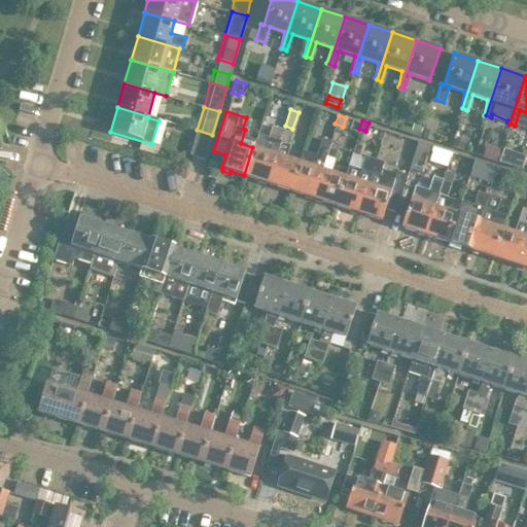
[(409,131),(419,134),(421,126),(412,124),(409,131)]
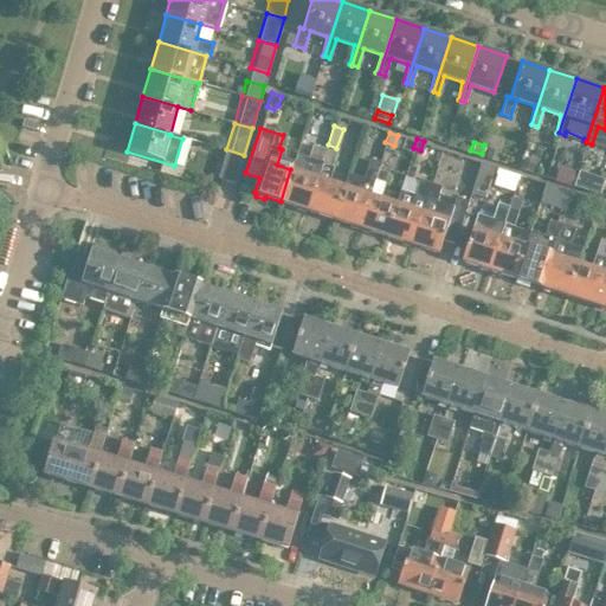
[(303,174),(290,169),(281,201),(307,210),(327,149),(313,144),(303,174)]
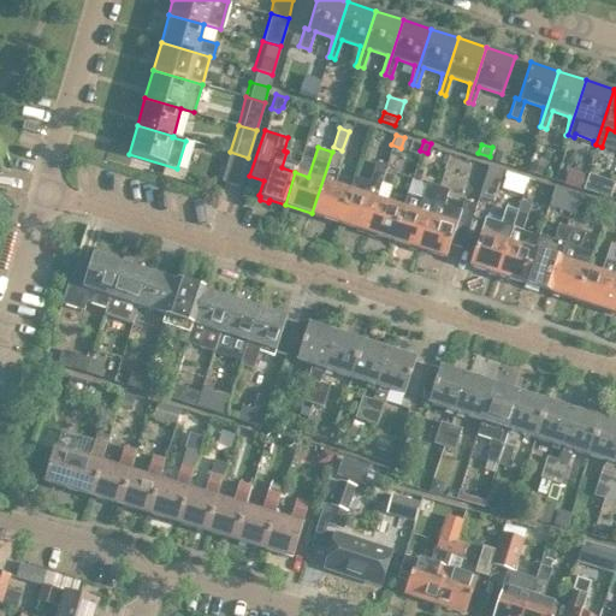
[(495,149),(491,159),(504,163),(507,154),(495,149)]
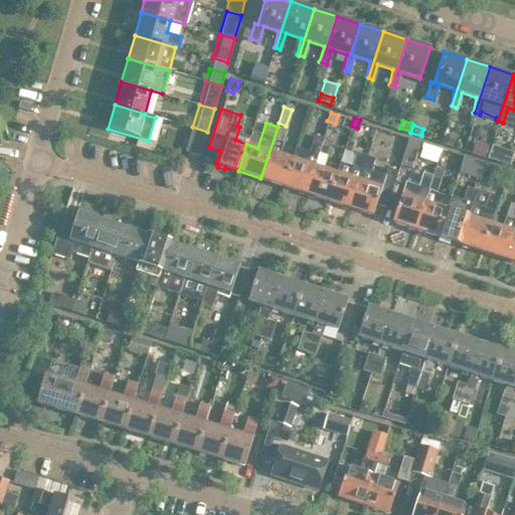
[(200,156),(207,132),(192,127),(185,151),(200,156)]
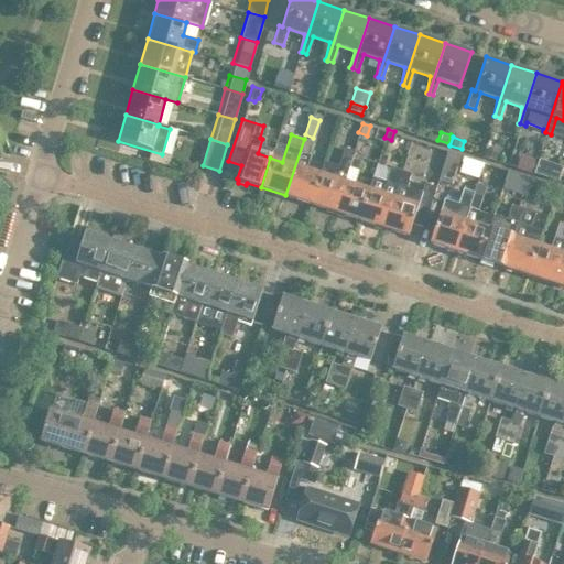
[(313,141),(304,139),(285,195),(310,203),(320,171),(318,174),(304,169),(313,141)]
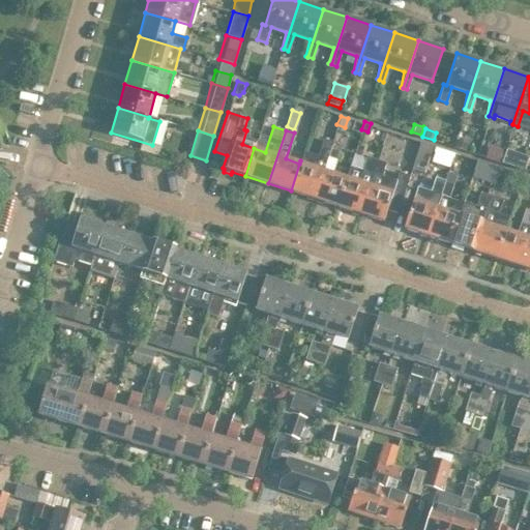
[(291,190),(314,198),(315,199),(324,172),(332,146),(333,143),(322,139),(316,157),(303,153),(300,160),(291,190)]
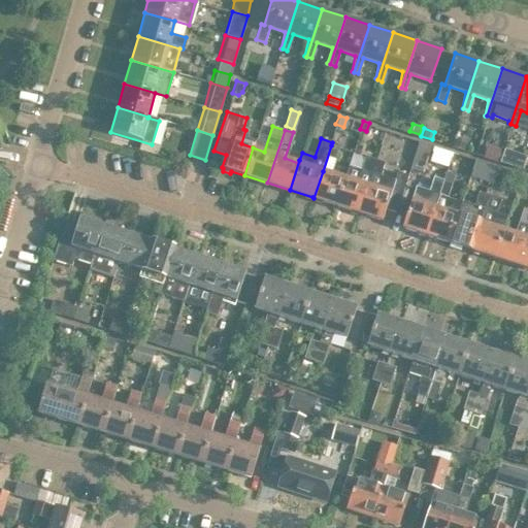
[(464,141),(453,138),(451,145),(462,149),(464,141)]
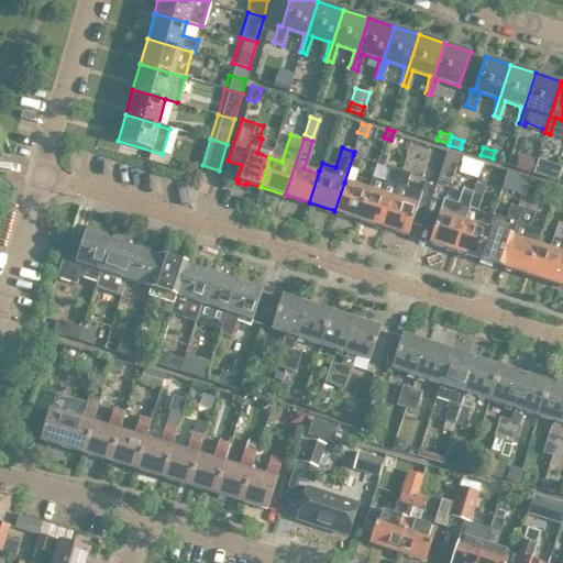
[(448,148),(438,178),(451,183),(461,153),(448,148)]
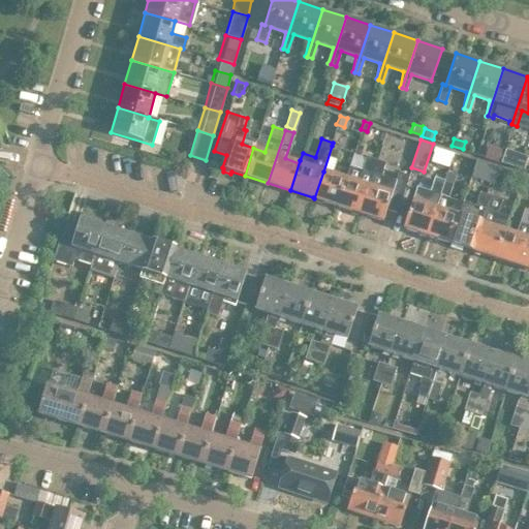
[(487,145),(484,155),(499,160),(502,150),(487,145)]
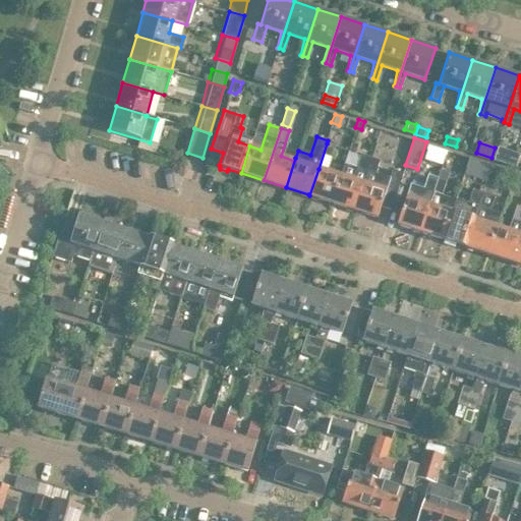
[(309,195),(331,201),(339,175),(326,171),(334,146),(327,143),(319,169),(309,195)]
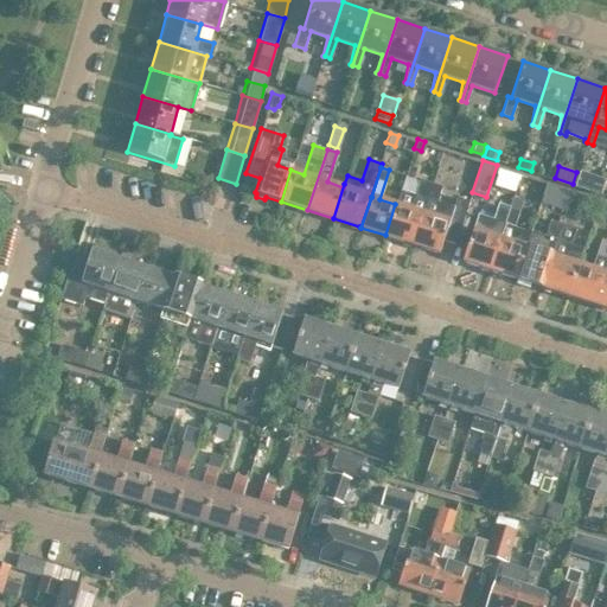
[(583,171),(579,185),(600,192),(605,178),(583,171)]
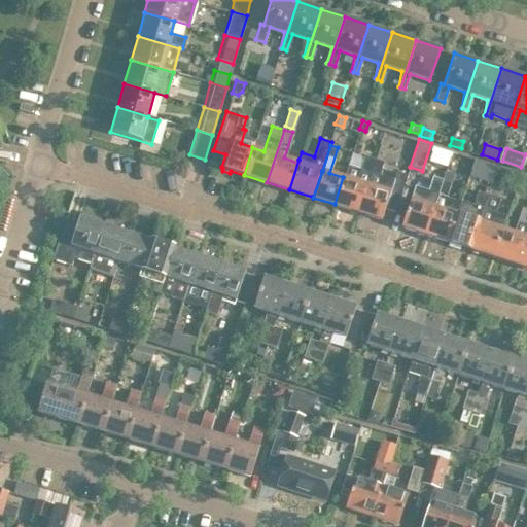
[(351,153),(343,177),(335,204),(357,212),(374,160),(363,156),(363,157),(351,153)]
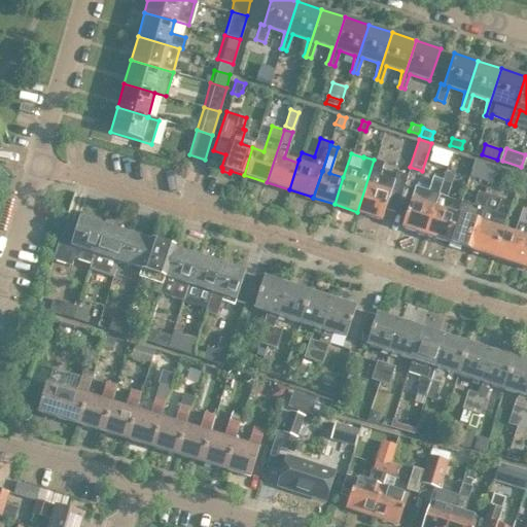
[(494,174),(497,165),(475,157),(471,167),(494,174)]
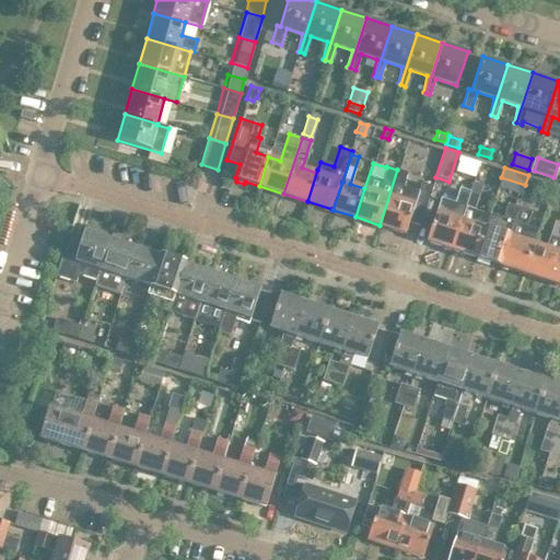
[(404,233),(408,220),(420,224),(433,184),(421,181),(418,190),(404,186),(408,173),(397,170),(380,225),(404,233)]
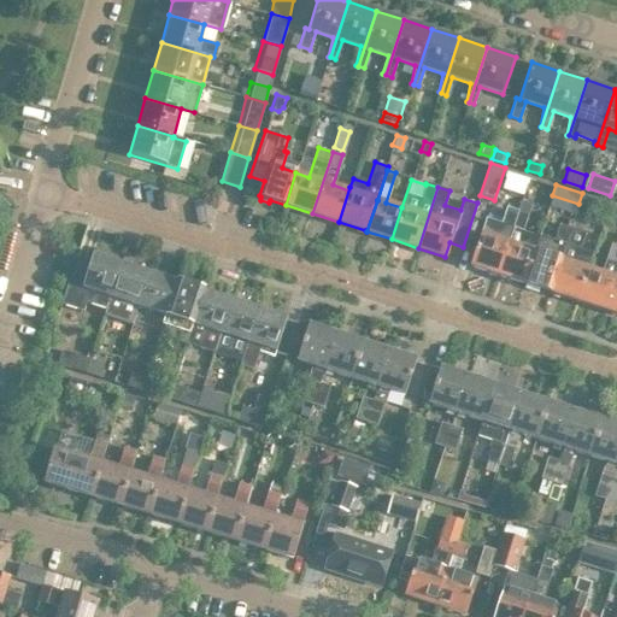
[(521,200),(517,212),(512,225),(507,242),(497,274),(523,282),(534,251),(539,236),(539,234),(523,229),(532,204),(521,200)]
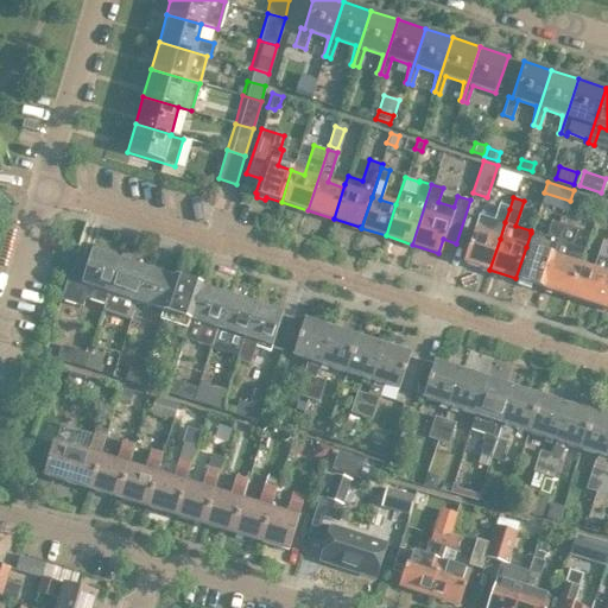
[(477,215),(473,229),(462,260),(489,270),(500,239),(505,222),(510,209),(500,206),(494,221),(477,215)]
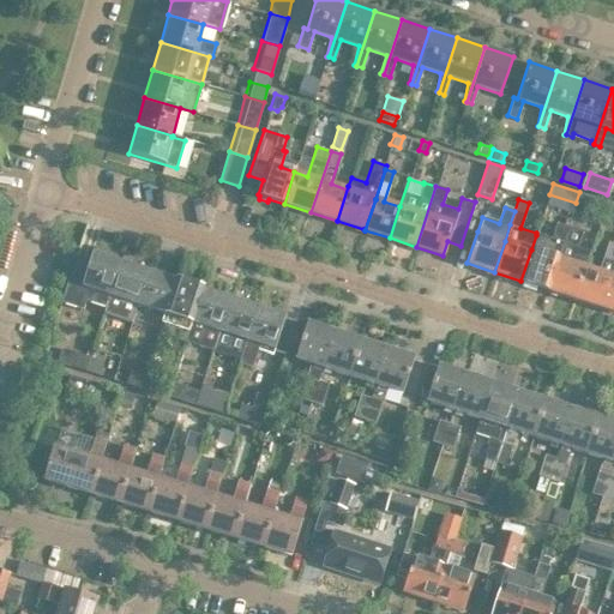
[(536,235),(531,250),(521,281),(547,289),(558,258),(567,227),(554,222),(548,240),(536,235)]
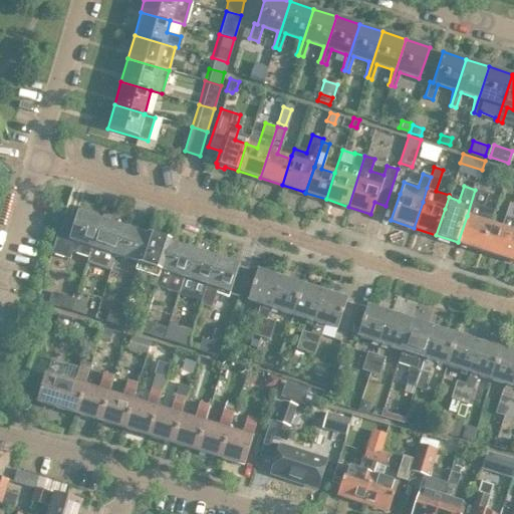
[(458,242),(480,250),(488,223),(493,211),(482,207),(486,194),(475,190),(467,216),(458,242)]
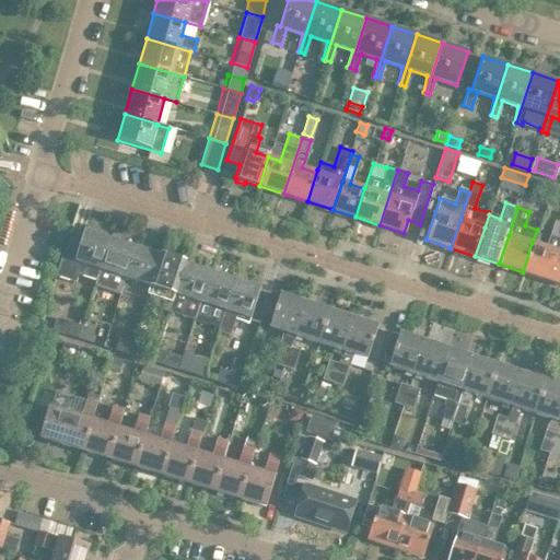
[(559,221),(555,220),(545,247),(532,243),(523,272),(547,280),(556,252),(559,240),(559,221)]
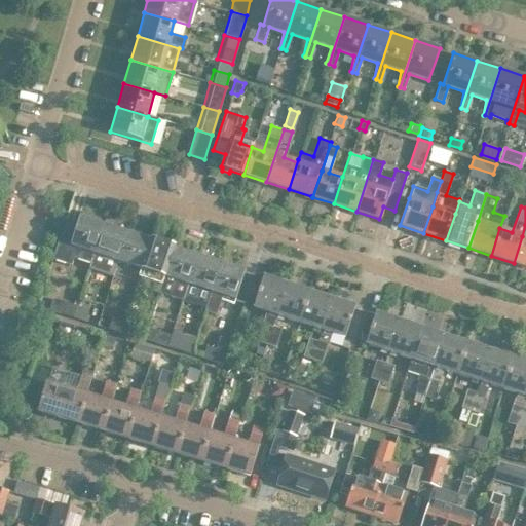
[(76,224),(68,222),(64,220),(51,259),(70,265),(73,258),(89,263),(92,253),(103,224),(78,216),(76,224)]
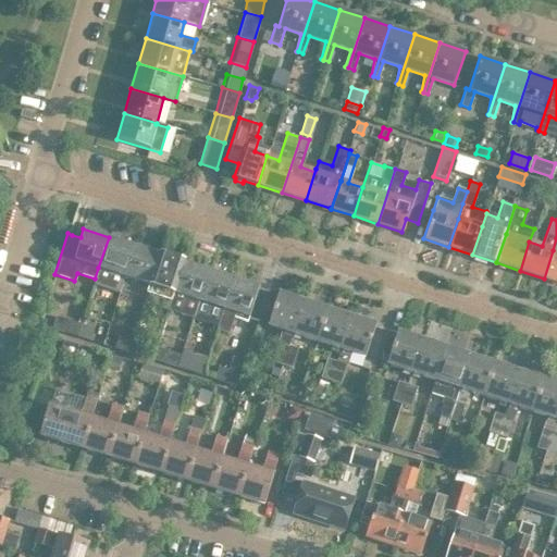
[(98,268),(93,284),(106,288),(119,292),(123,276),(134,245),(109,237),(98,268)]
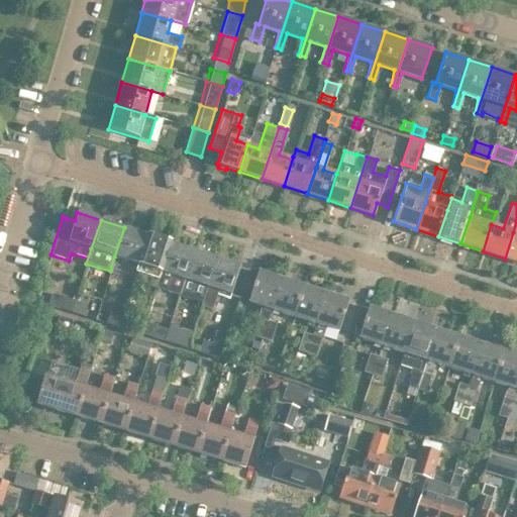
[(516,262),(516,221),(513,232),(505,259),(516,262)]
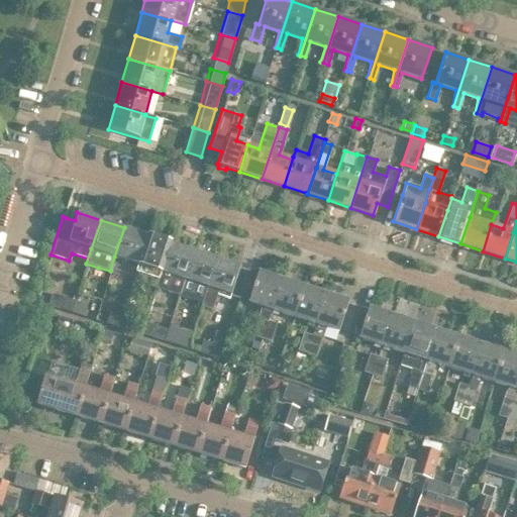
[(137,264),(146,235),(124,227),(114,256),(137,264)]
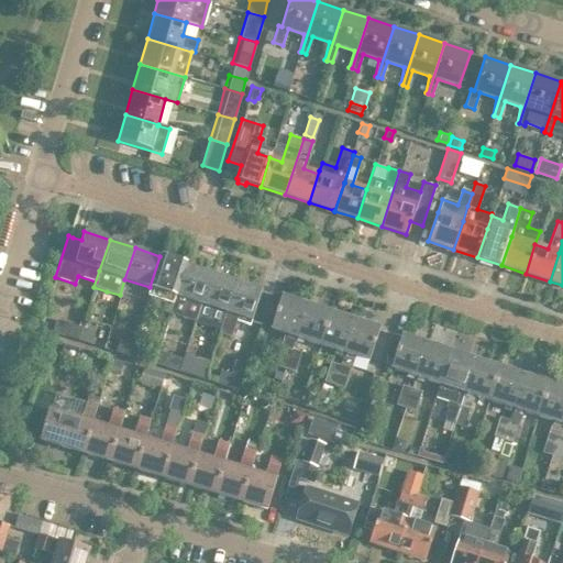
[(159,256),(150,287),(147,295),(161,299),(164,291),(175,295),(185,264),(159,256)]
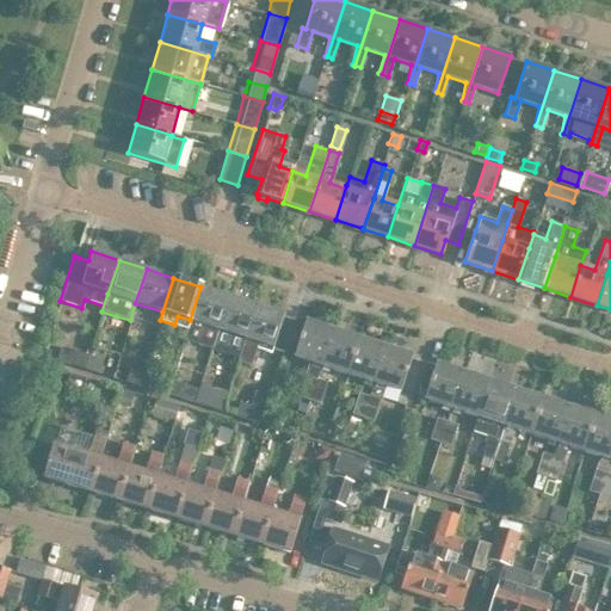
[(201,287),(190,320),(184,338),(211,347),(228,295),(201,287)]
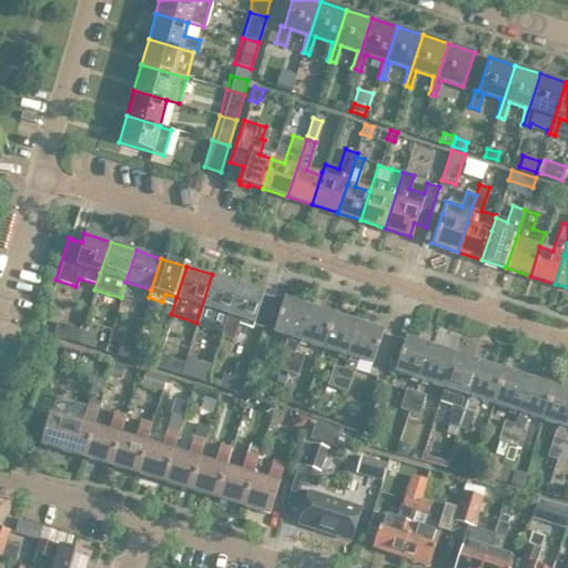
[(209,326),(216,311),(226,314),(236,283),(212,274),(196,323),(209,326)]
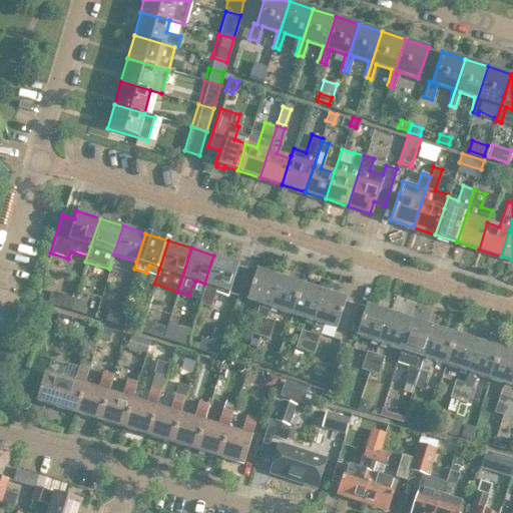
[(213,255),(204,284),(198,303),(209,307),(214,292),(226,295),(227,292),(228,292),(237,263),(213,255)]
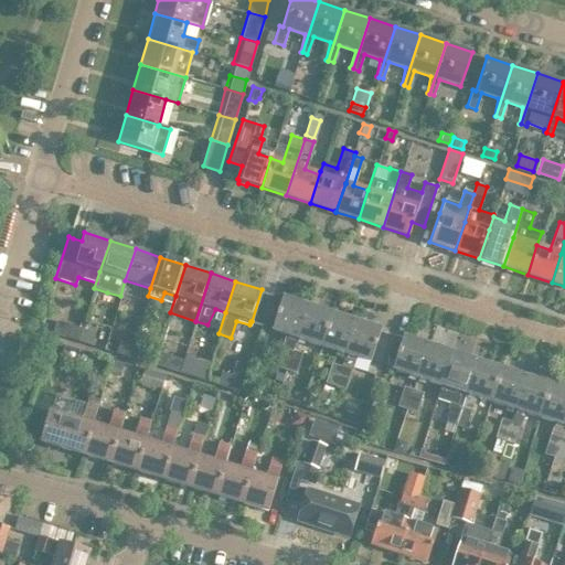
[(270,329),(296,338),(307,305),(281,296),(270,329)]
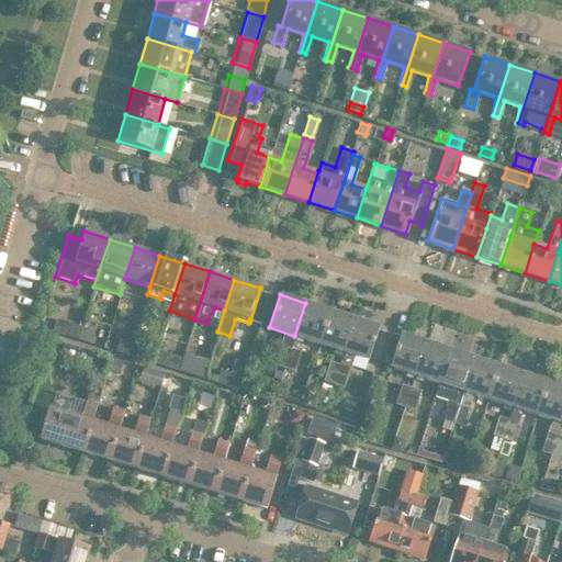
[(294,336),(318,344),(329,311),(305,303),(294,336)]
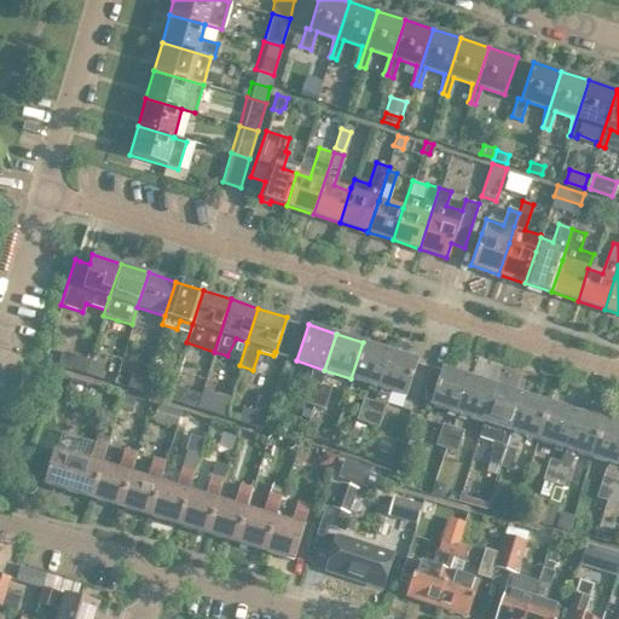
[(351,379),(377,387),(389,351),(363,342),(351,379)]
